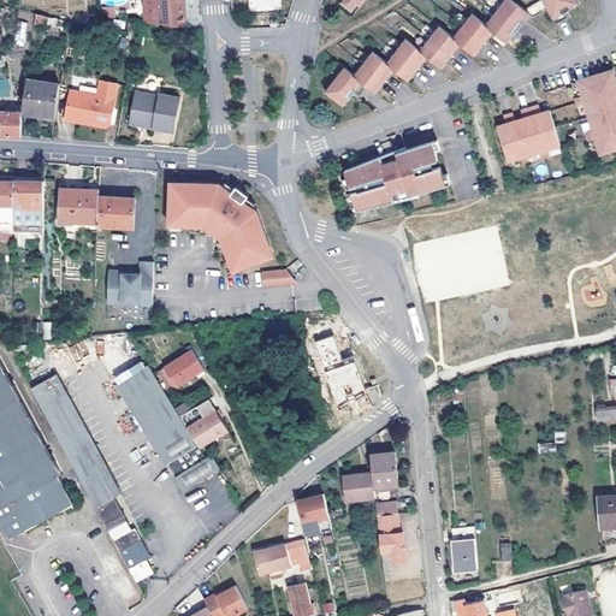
[(142,0),(144,23),(187,28),(185,5),(183,5),(183,0),(142,0)]
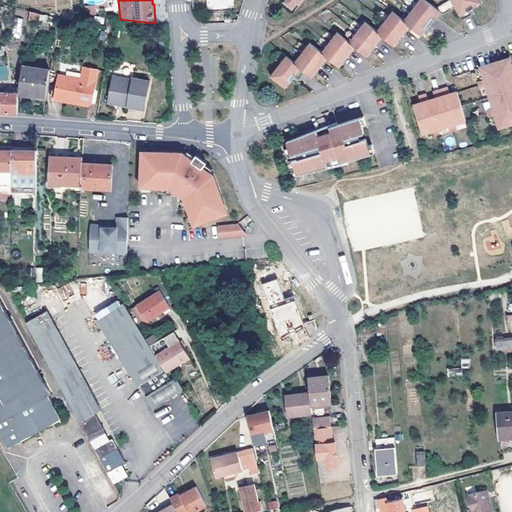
[(232,0),(206,0),(207,9),(233,8),(232,0)]
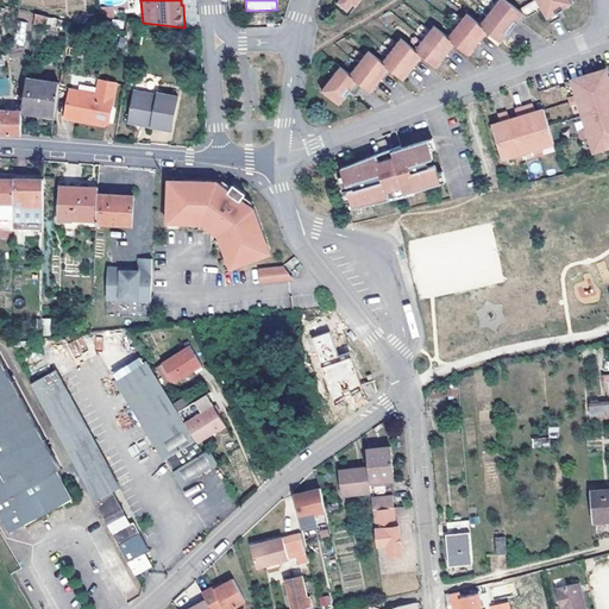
[(527,0),(516,6),(508,0),(494,0),(493,0),(481,0),(475,7),(483,14),(477,22),(462,8),(457,14),(449,7),(438,22),(446,27),(443,32),(432,23),(427,29),(419,22),(408,36),(416,42),(413,46),(402,38),(397,43),(389,37),(378,51),(387,57),(383,61),(368,49),(363,54),(355,46),(344,61),(352,68),(349,71),(333,58),(325,69),(331,74),(320,87),(338,102),(349,88),(353,92),(360,82),(370,89),(388,67),(402,77),(421,54),(435,66),(453,42),(468,54),(487,30),(501,41),(523,12),(527,16),(540,7),(550,22),(560,16),(557,11),(572,2),(570,0),(527,0)]
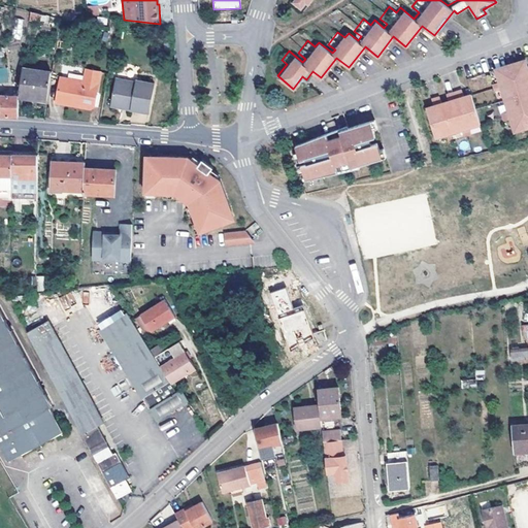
[(41,14),(30,12),(29,20),(40,21),(41,14)]
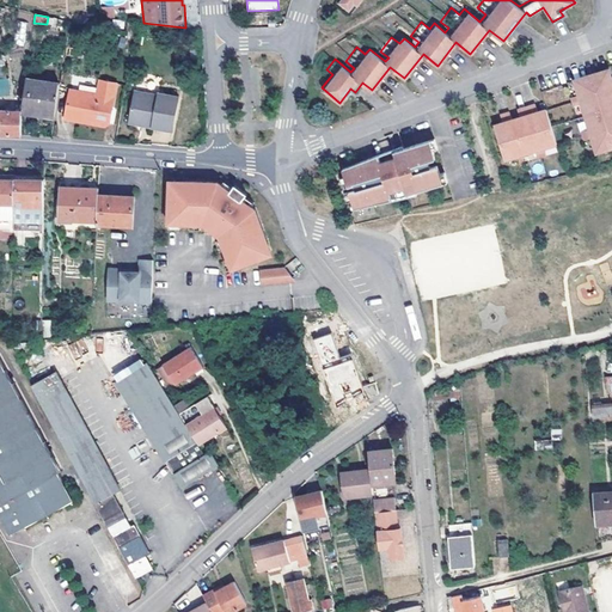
[(25,43),(26,22),(17,22),(17,43),(25,43)]
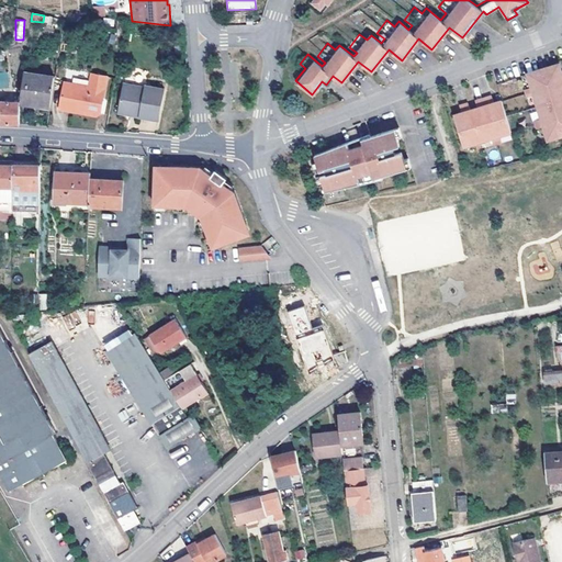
[(10,71),(0,70),(0,67),(0,58),(0,57),(0,87),(4,87),(4,82),(10,82),(10,71)]
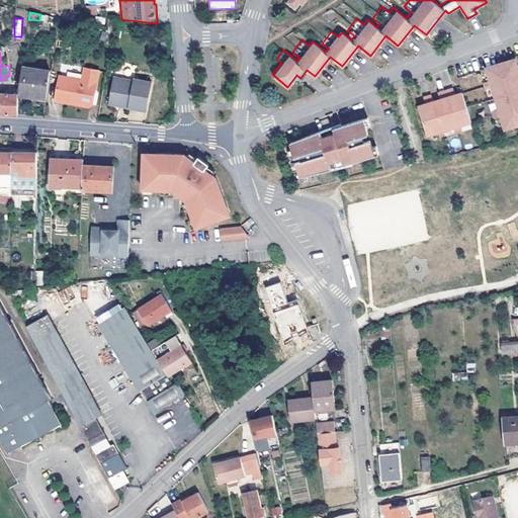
[(509,61),(509,62),(510,65),(511,69),(517,67),(515,60),(509,61)]
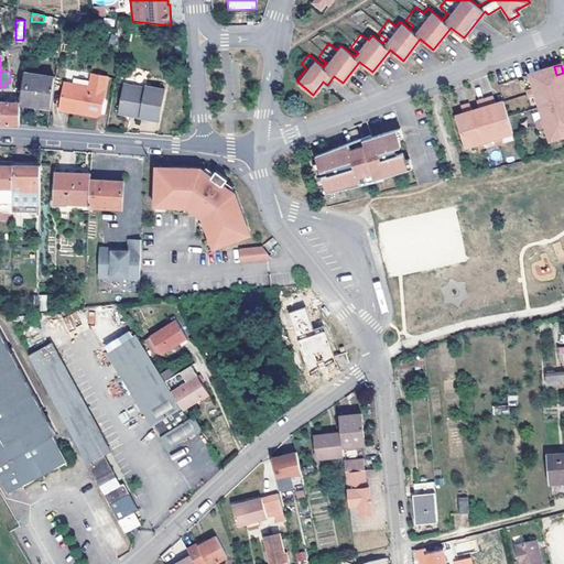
[(554,67),(529,74),(533,90),(527,93),(528,100),(535,98),(540,115),(533,117),(535,125),(542,122),(548,138),(563,132),(563,101),(563,99),(562,95),(561,91),(563,89),(563,72),(563,73),(556,75),(555,71),(554,67)]
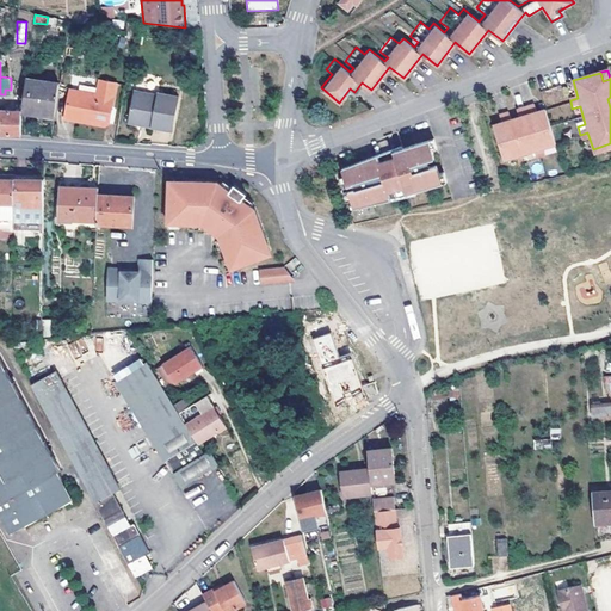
[(22,109),(22,111),(55,116),(60,82),(26,79),(22,109)]
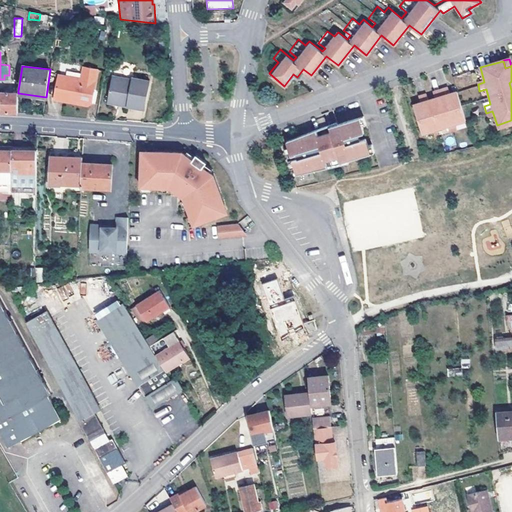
[(84,66),(82,78),(59,74),(55,98),(88,104),(93,101),(98,68),(84,66)]
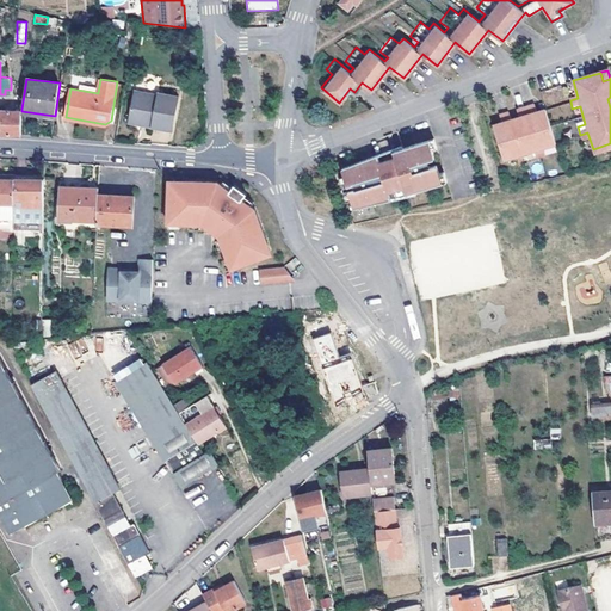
[(160,93),(139,90),(135,92),(131,122),(176,128),(180,93),(160,91),(160,93)]
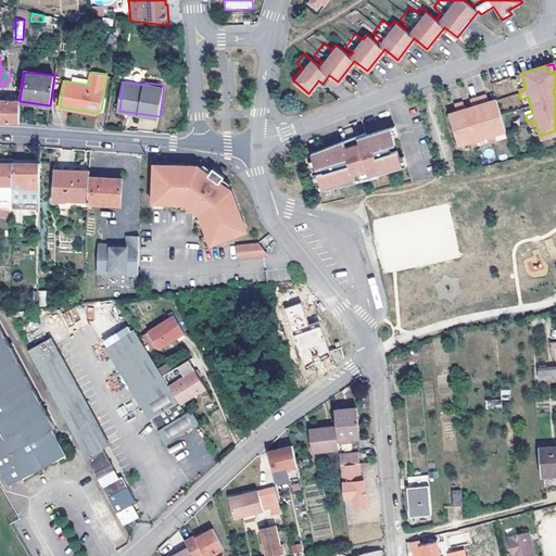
[(453,118),(450,119),(457,143),(464,142),(466,149),(475,147),(472,139),(489,135),(491,141),(498,139),(496,133),(504,130),(497,104),(493,106),(489,108),(488,101),(484,93),(469,99),(471,105),(474,112),(470,113),(466,114),(464,108),(462,100),(453,103),(455,110),(457,116),(453,118)]
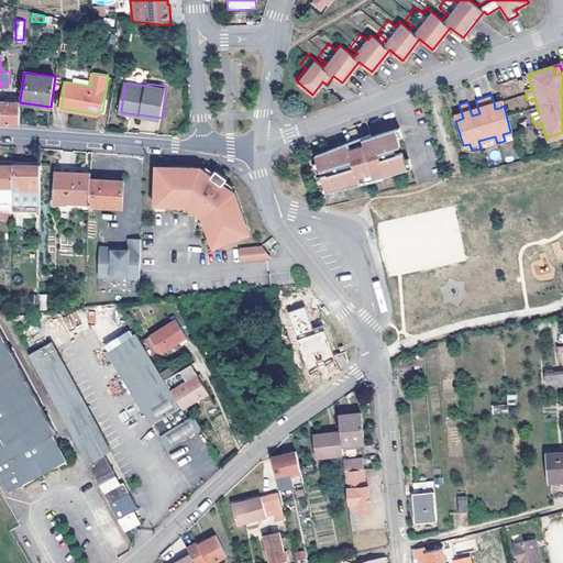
[(20,102),(20,100),(0,99),(0,122),(20,123),(20,102)]
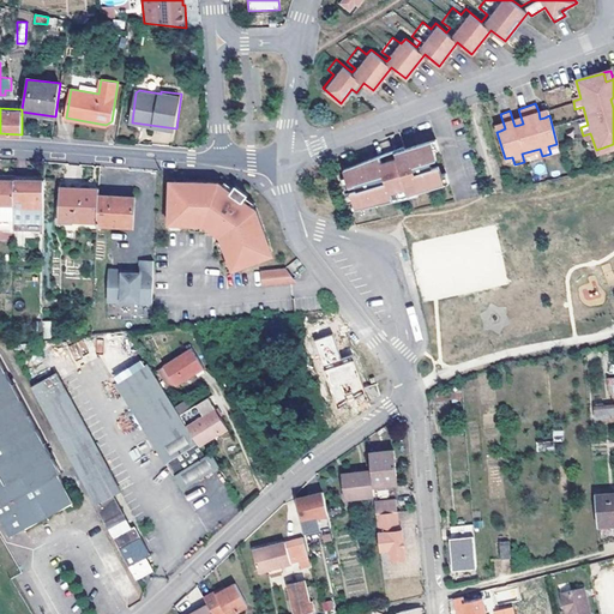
[(503,121),(494,125),(497,132),(500,131),(505,128),(503,121)]
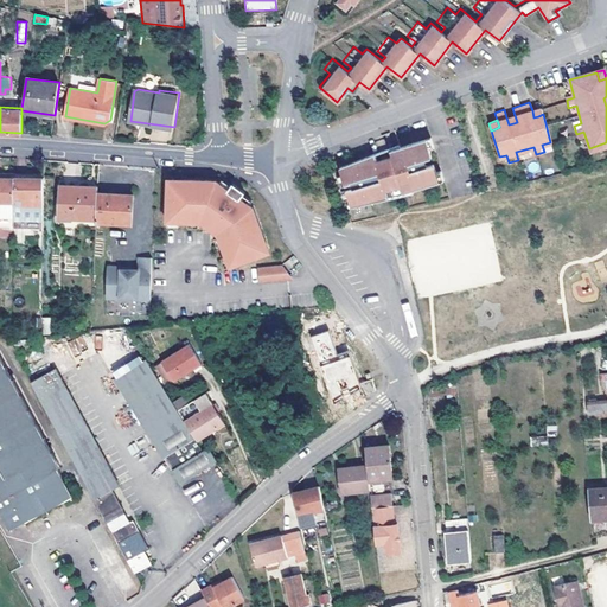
[(371,155),(340,167),(343,174),(338,177),(342,186),(351,184),(352,187),(343,190),(345,199),(350,198),(353,206),(389,198),(385,184),(401,180),(404,192),(445,180),(442,171),(436,172),(434,164),(428,166),(426,160),(433,158),(429,149),(435,148),(432,138),(400,147),(391,151),(395,163),(387,165),(379,167),(376,153),(371,155)]
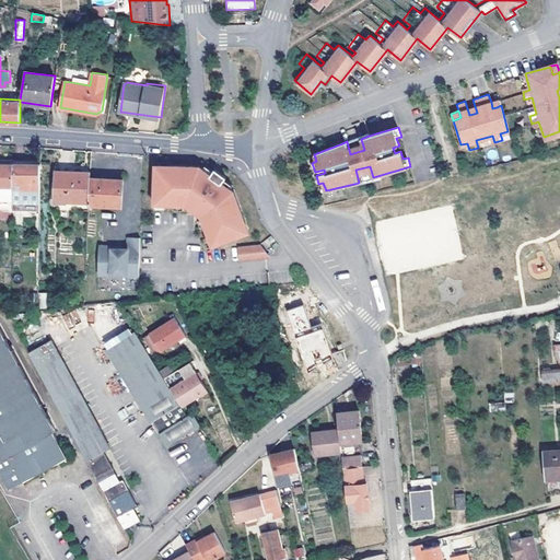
[(12,200),(13,163),(0,162),(0,208),(12,208),(12,200)]
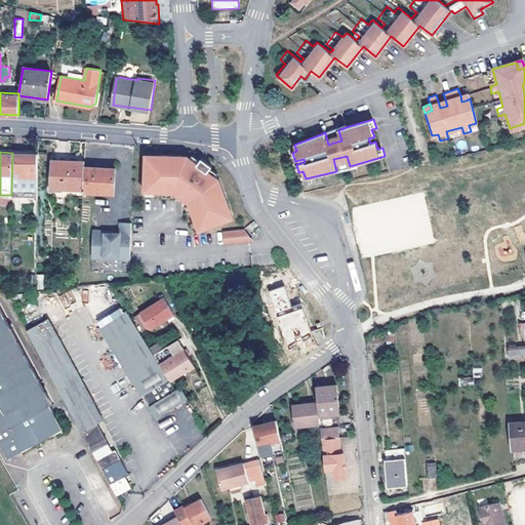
[(12,153),(11,188),(37,188),(37,186),(38,153),(12,153)]
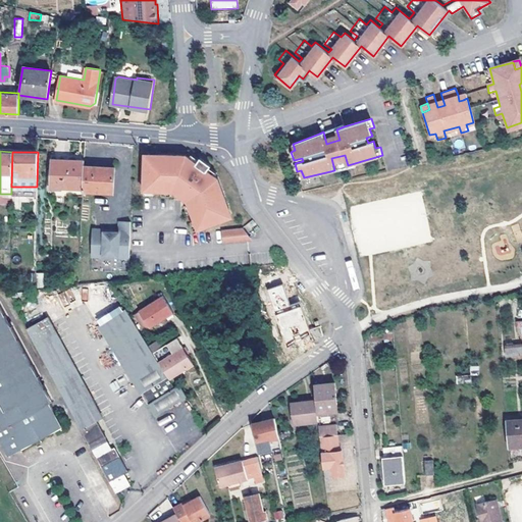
[(191,152),(189,156),(197,161),(199,158),(191,152)]
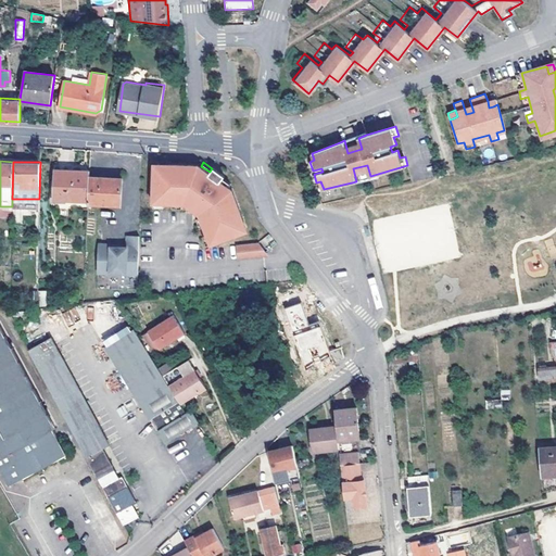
[(197,206),(194,209),(199,212),(200,214),(203,224),(206,231),(210,241),(211,242),(242,230),(241,226),(238,217),(241,215),(231,188),(228,186),(219,179),(223,176),(224,174),(213,166),(212,168),(210,172),(201,166),(198,164),(168,163),(168,167),(158,167),(154,166),(152,201),(154,201),(164,201),(173,201),(182,201),(185,201),(189,204),(190,202),(197,206)]
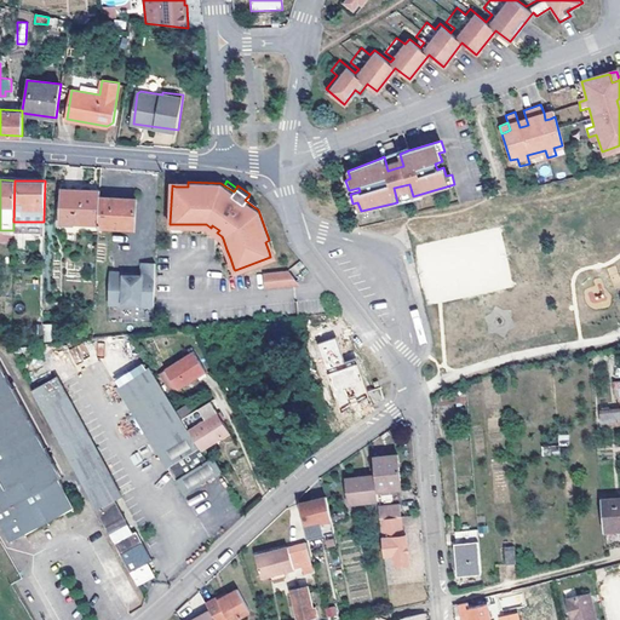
[(409,184),(394,188),(397,202),(413,199),(413,196),(409,184)]
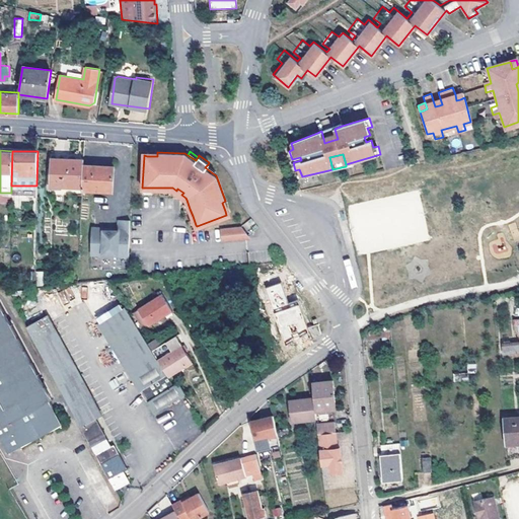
[(83,187),(84,164),(84,158),(53,157),(51,184),(83,187)]
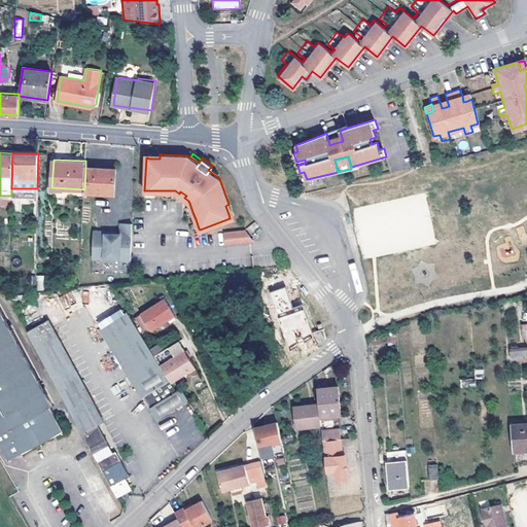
[(85,167),(84,189),(83,190),(114,192),(116,169),(85,167)]
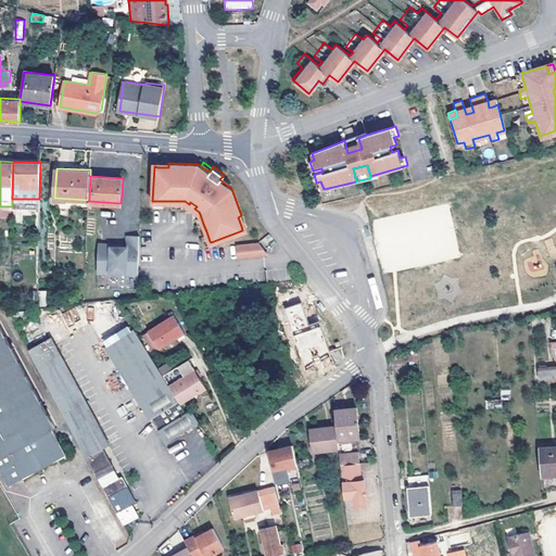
[(223,176),(219,179),(228,186),(230,182),(223,176)]
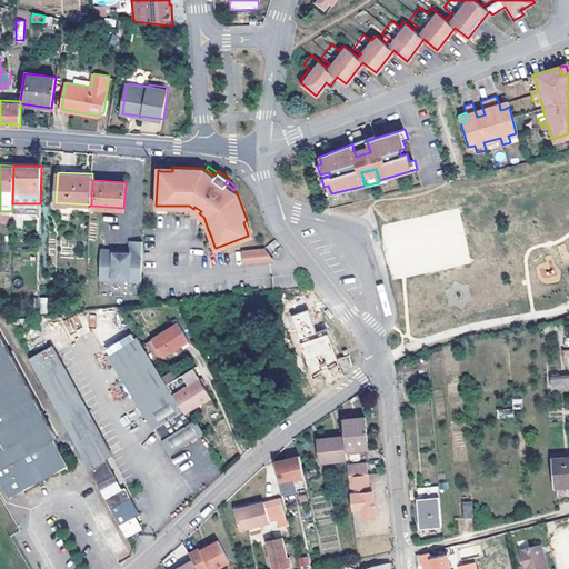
[(471,263),(459,208),(381,225),(392,280),(471,263)]
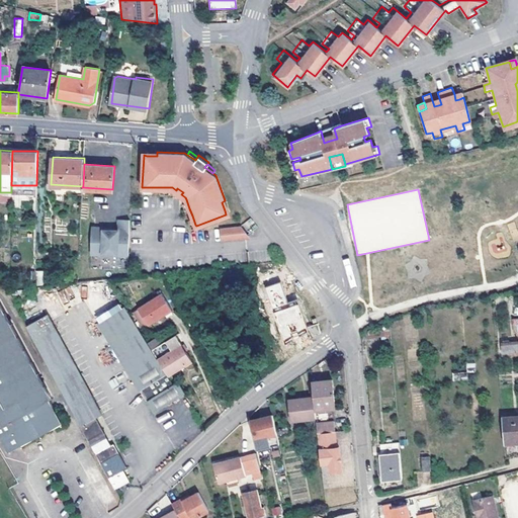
[(104,230),(92,230),(91,253),(102,253),(102,255),(112,255),(112,254),(116,254),(116,255),(128,256),(130,221),(118,221),(118,231),(110,230),(109,230),(109,232),(103,232),(104,230)]
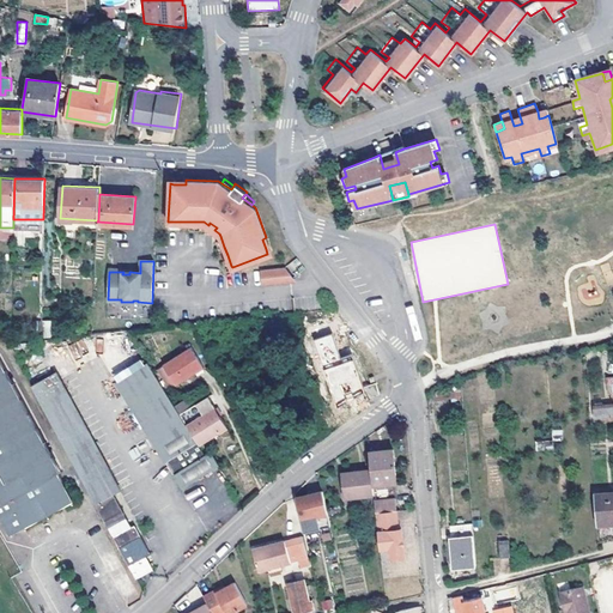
[(265,266),(265,278),(293,275),(284,265),(265,266)]
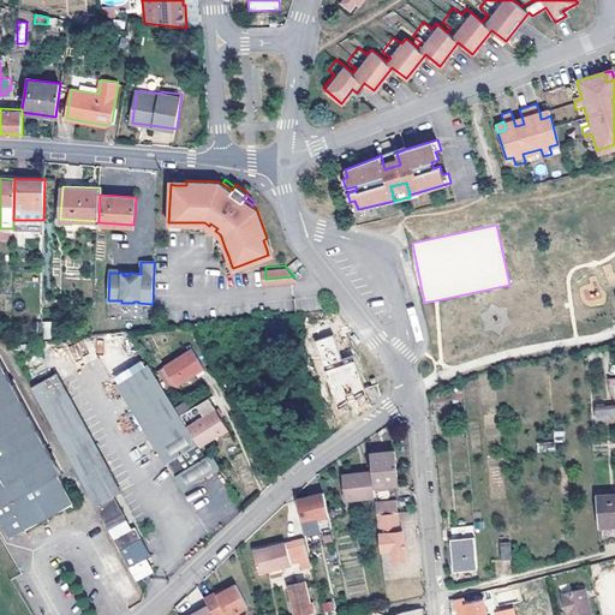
[(266,279),(266,267),(261,267),(262,282),(267,282),(297,280),(294,276),(266,279)]
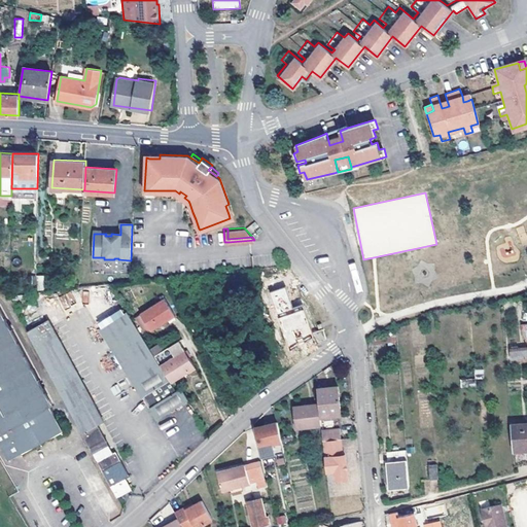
[(270,292),(290,354),(314,341),(306,313),(295,317),(287,286),(270,292)]
